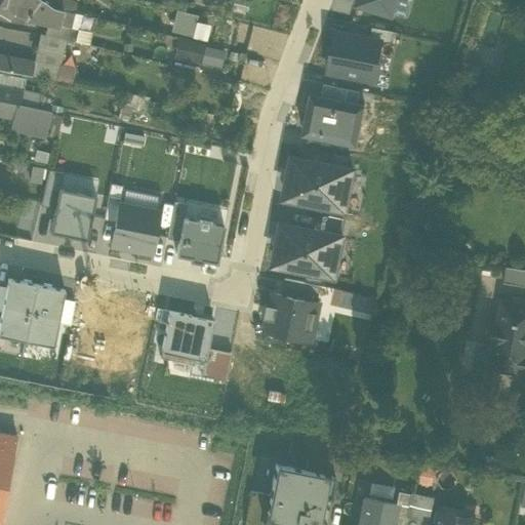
[(0,0),(0,13),(7,18),(13,10),(21,0),(0,0)]
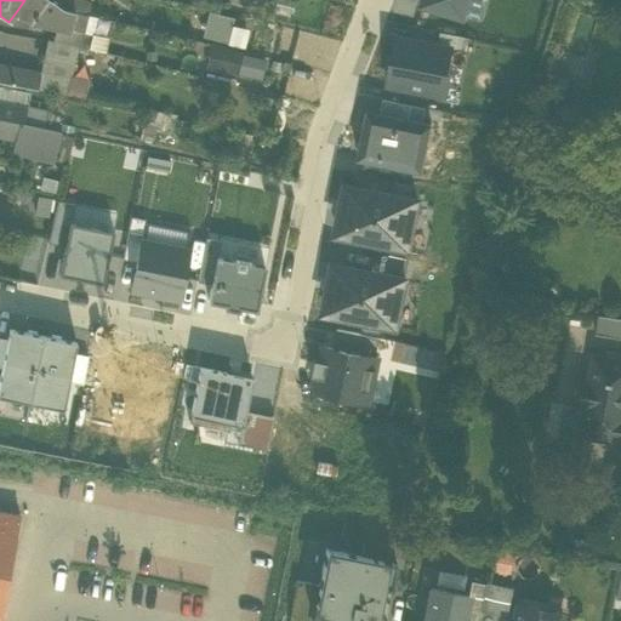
[(62,7),(51,0),(24,0),(16,12),(30,21),(53,27),(84,33),(87,15),(85,13),(64,9),(62,7)]
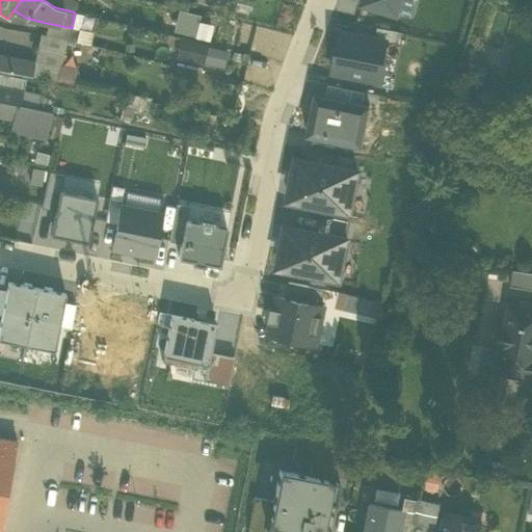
[(55,7),(73,11),(75,5),(67,0),(56,0),(53,6),(55,7)]
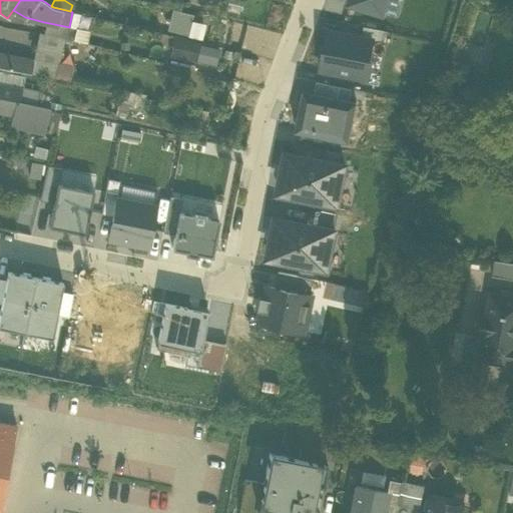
[(350,0),(349,3),(383,14),(386,0),(350,0)]
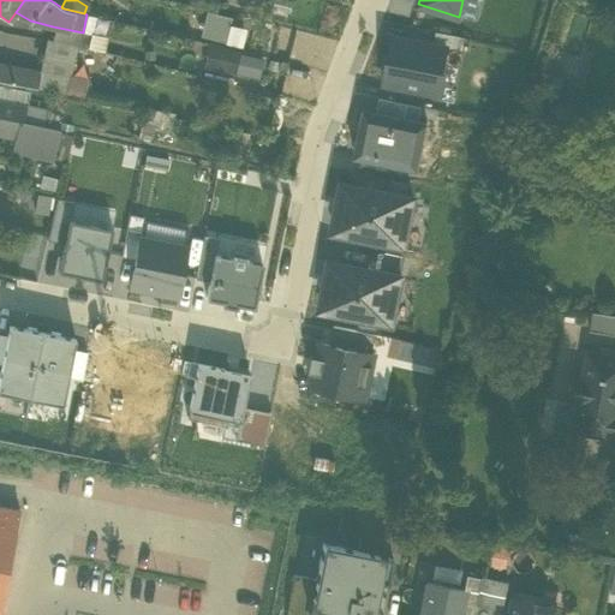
[(199,37),(225,43),(230,25),(231,18),(206,12),(199,37)]
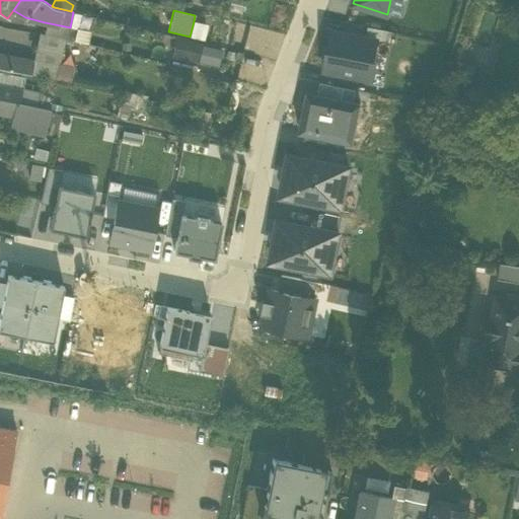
[(73,12),(70,27),(76,29),(80,14),(73,12)]
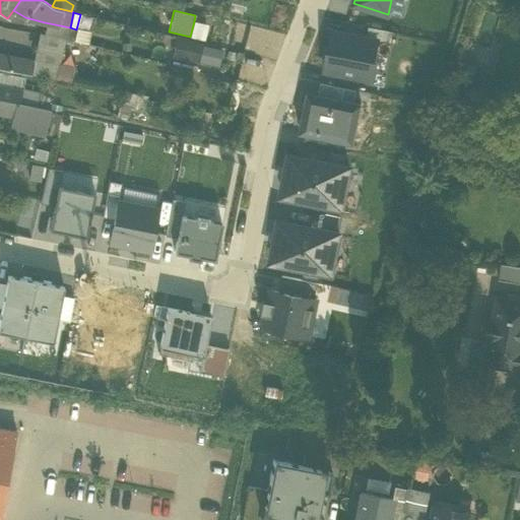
[(194,21),(190,37),(190,39),(204,42),(208,24),(194,21)]
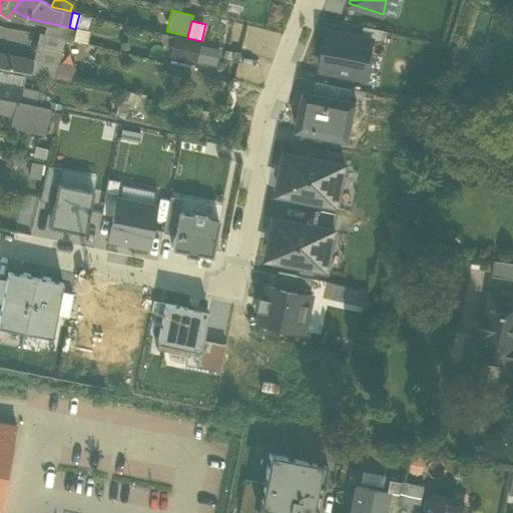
[(69,27),(44,22),(41,33),(72,41),(75,29),(69,27)]
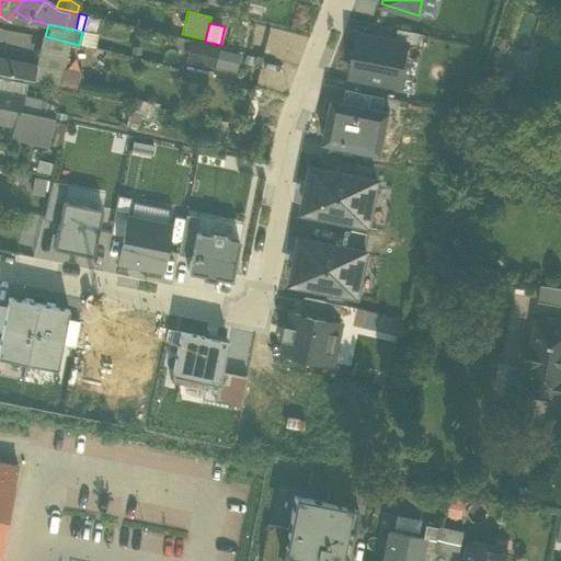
[(398,29),(395,42),(408,44),(421,47),(421,46),(423,34),(398,29)]
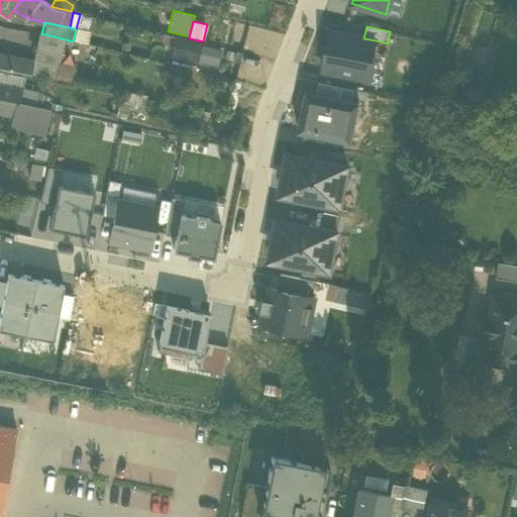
[(90,32),(76,29),(73,41),(87,44),(90,32)]
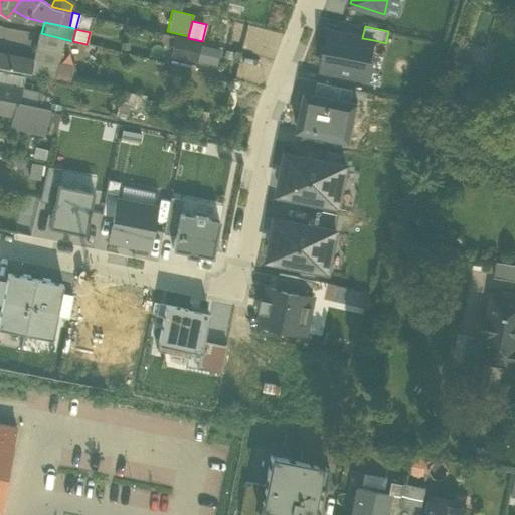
[(362,38),(329,31),(321,69),(367,78),(370,64),(374,40),(362,38)]
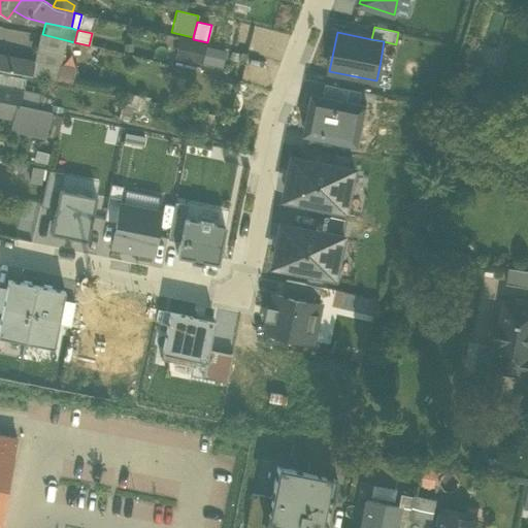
[(32,75),(58,80),(60,68),(65,41),(40,35),(35,62),(32,75)]
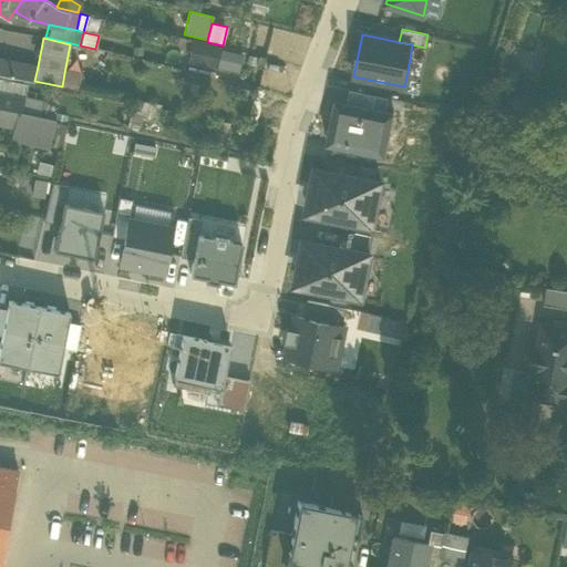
[(187,63),(216,70),(217,68),(220,50),(222,48),(193,41),(187,63)]
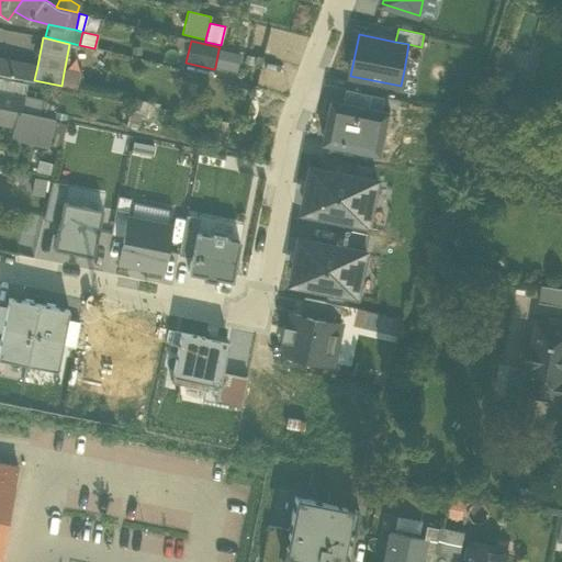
[(419,74),(425,47),(422,46),(422,47),(408,44),(404,70),(419,74)]
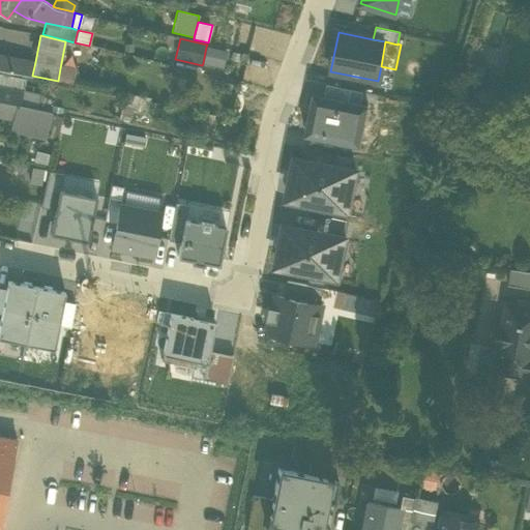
[(226,51),(206,47),(203,63),(222,68),(226,51)]
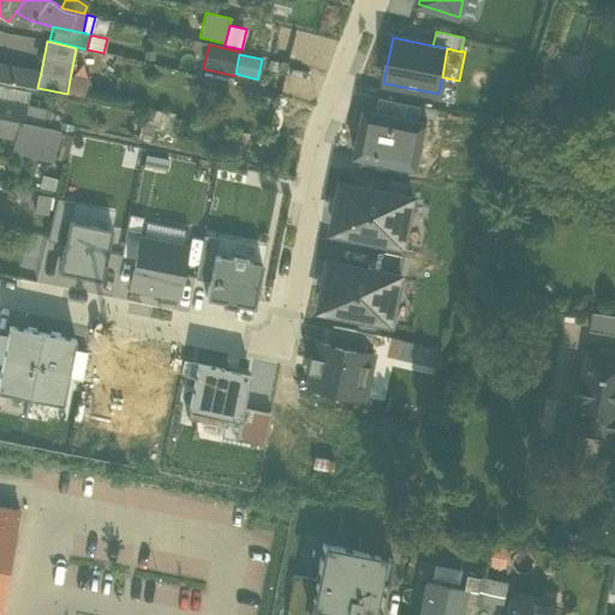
[(532,75),(538,76),(542,63),(536,61),(532,75)]
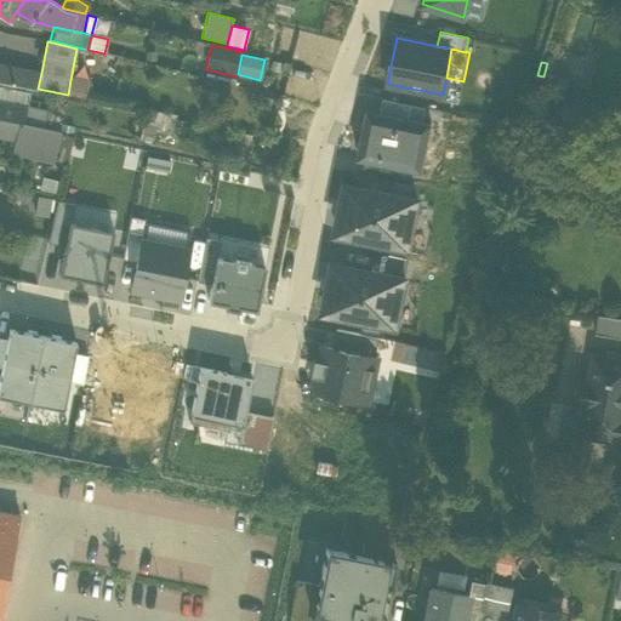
[(41,73),(0,64),(0,81),(38,89),(41,73)]
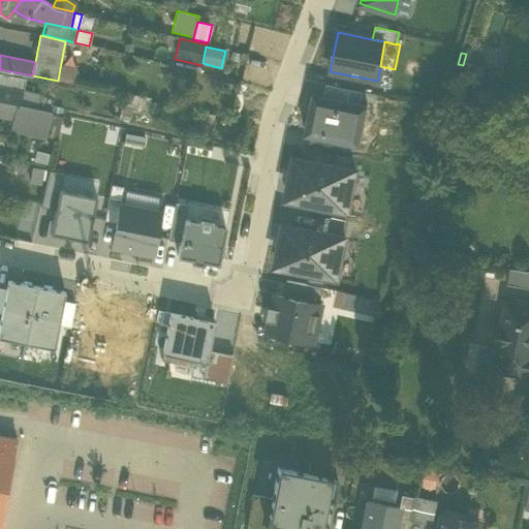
[(58,81),(72,84),(74,71),(60,68),(58,81)]
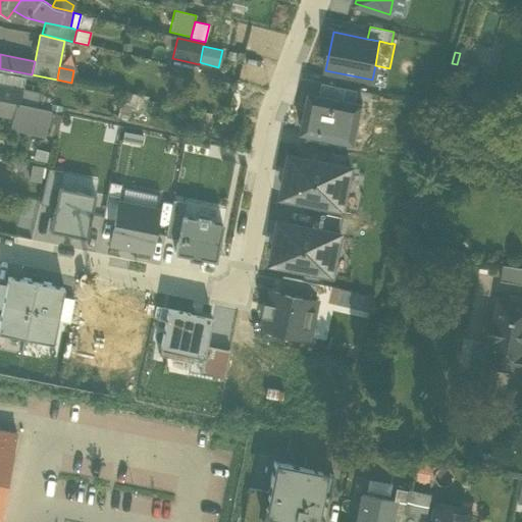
[(25,80),(0,73),(0,85),(23,90),(25,80)]
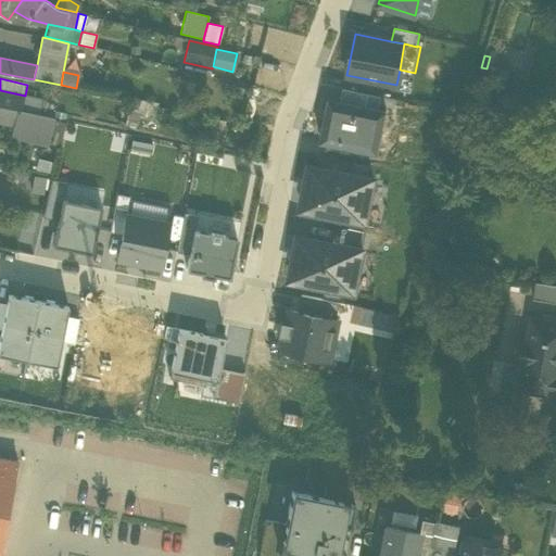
[(342,89),(340,101),(378,110),(381,97),(342,89)]
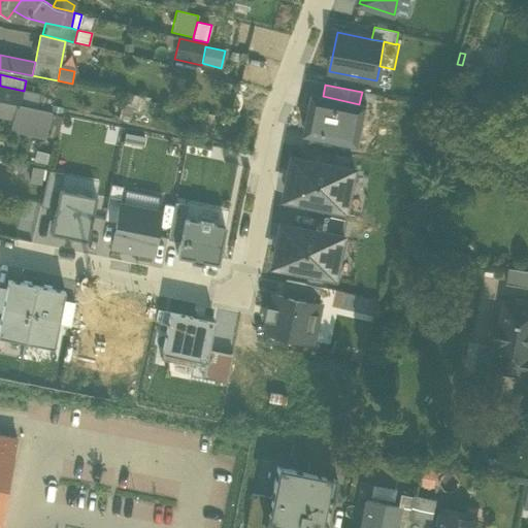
[(0,86),(0,100),(19,105),(37,108),(40,95),(24,91),(0,86)]
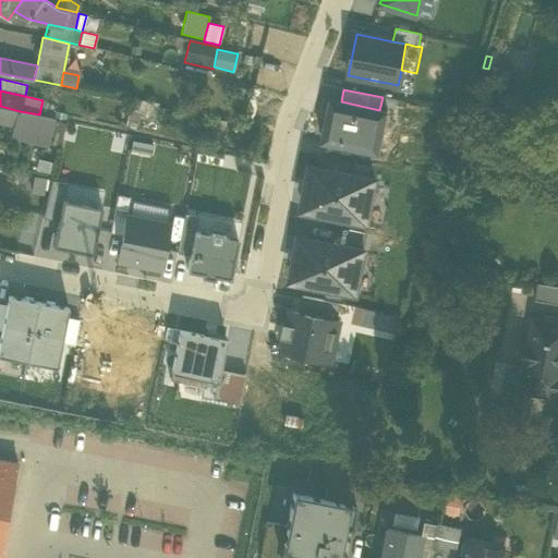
[(143,116),(142,99),(130,100),(130,117),(143,116)]
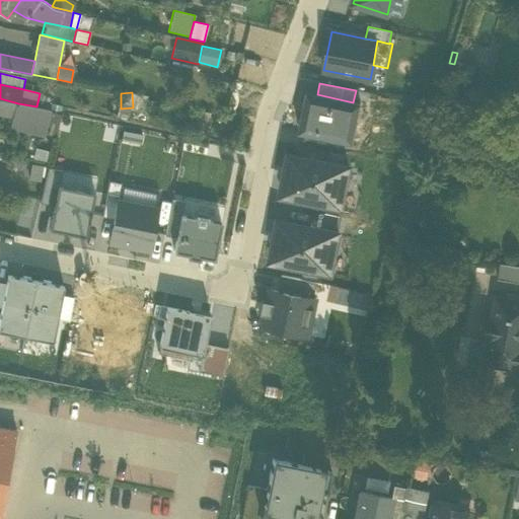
[(360,103),(353,102),(317,94),(307,92),(299,133),(352,143),(360,103)]
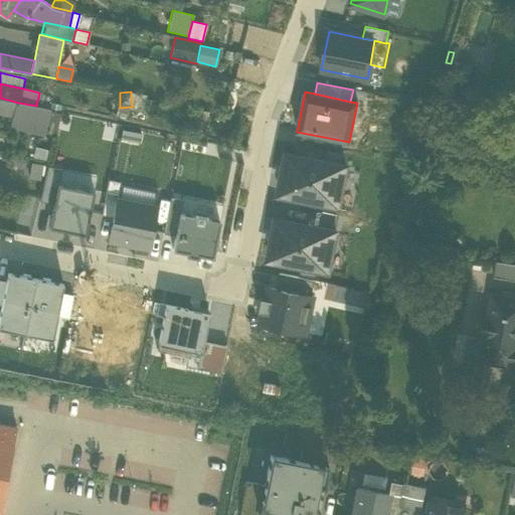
[(0,113),(13,116),(15,117),(18,103),(0,98),(0,113)]
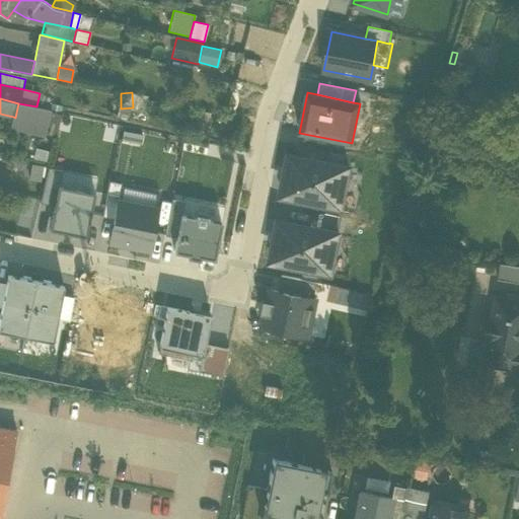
[(36,106),(18,103),(15,118),(13,117),(12,128),(45,134),(49,110),(36,106)]
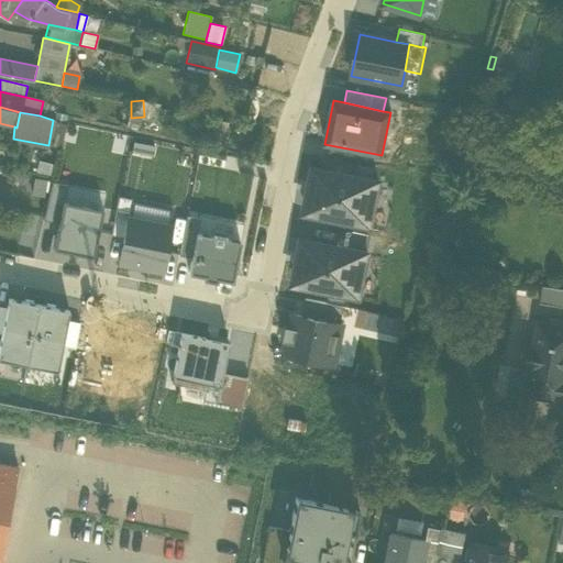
[(342,161),(339,174),(365,179),(367,166),(342,161)]
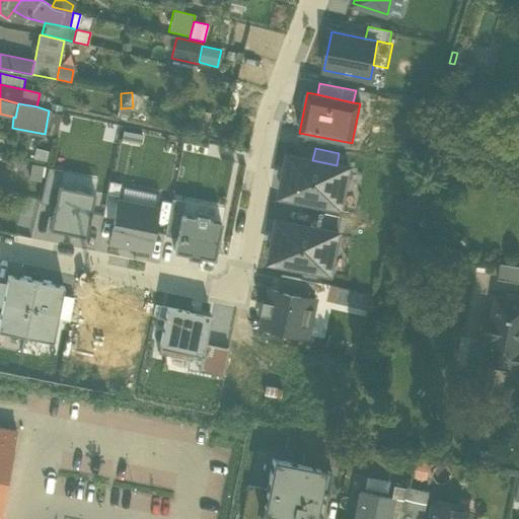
[(312,160),(290,156),(282,195),(304,200),(341,207),(342,207),(350,167),(337,165),(312,160)]
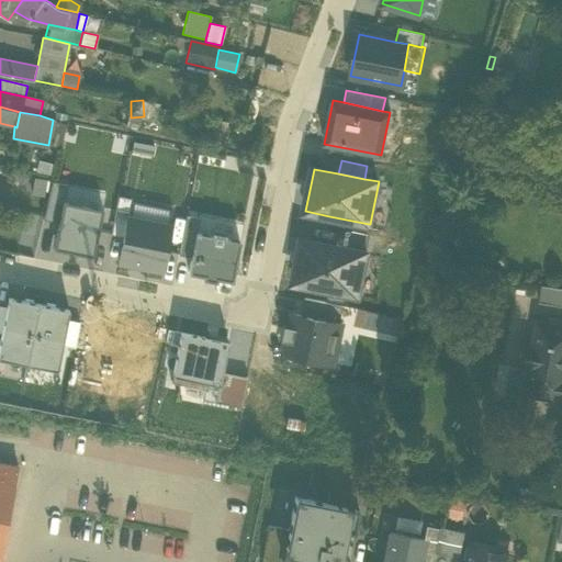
[(43,220),(58,223),(63,201),(64,201),(67,184),(52,181),(43,220)]
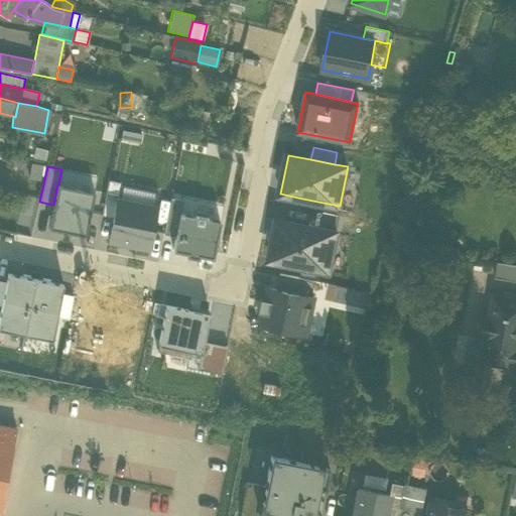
[(102,214),(114,217),(117,201),(121,180),(109,178),(102,214)]
